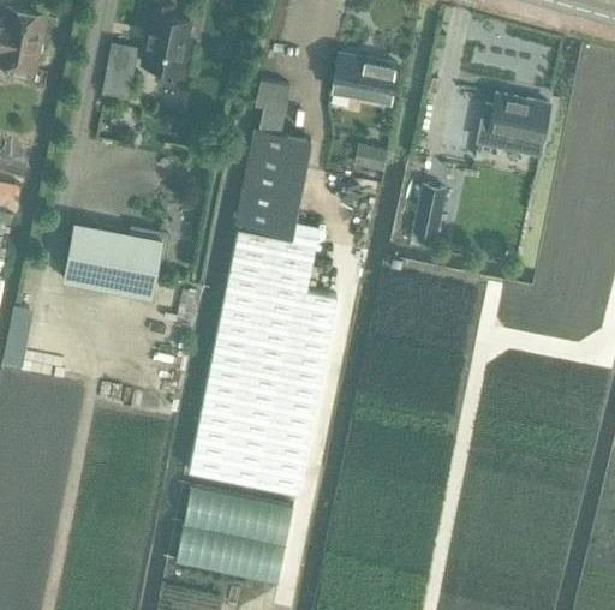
[(172,21),(173,9),(150,4),(144,35),(149,36),(143,67),(160,71),(159,77),(183,82),(190,42),(185,42),(189,24),(172,21)]
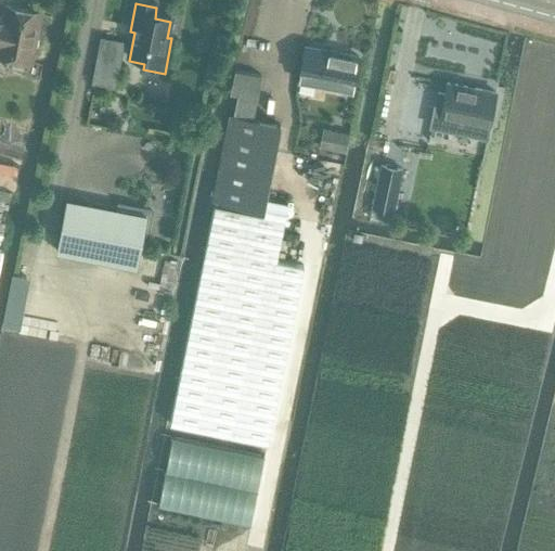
[(40,14),(5,8),(3,21),(0,20),(0,59),(30,65),(40,14)]
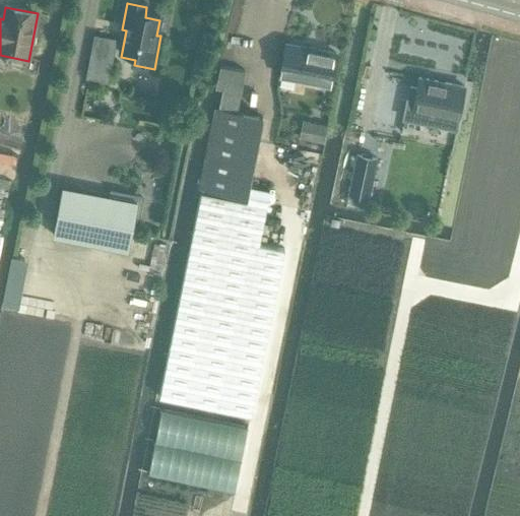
[(335,56),(285,46),(278,77),(329,87),(335,56)]
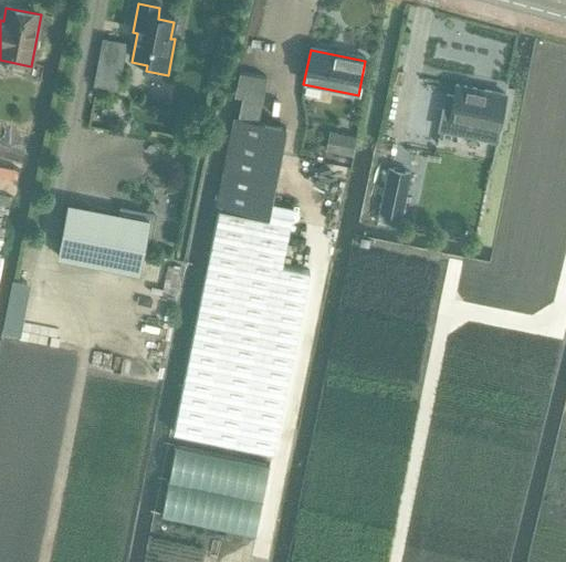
[(97,70),(93,90),(116,94),(121,74),(97,70)]
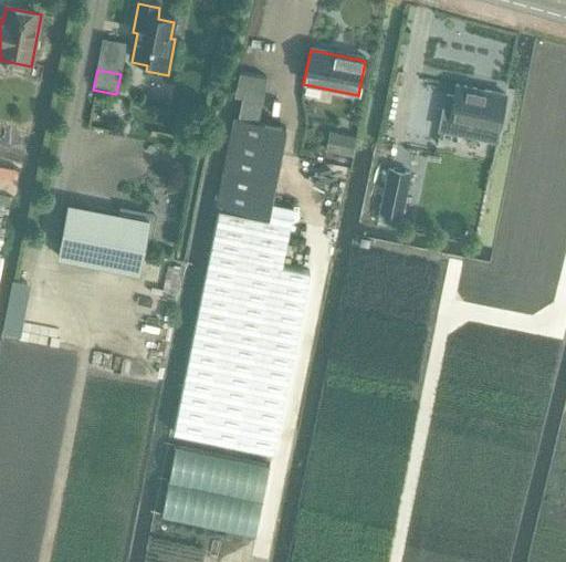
[(266,80),(248,75),(239,74),(234,97),(242,99),(238,121),(233,120),(216,207),(268,217),(285,131),(257,125),(266,80)]
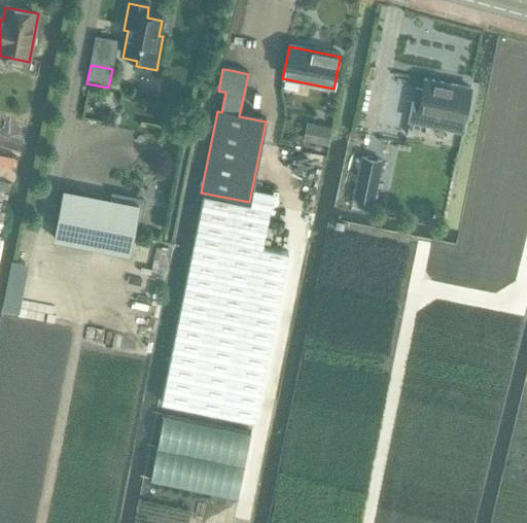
[(416,92),(409,124),(462,135),(470,92),(424,82),(422,93),(416,92)]
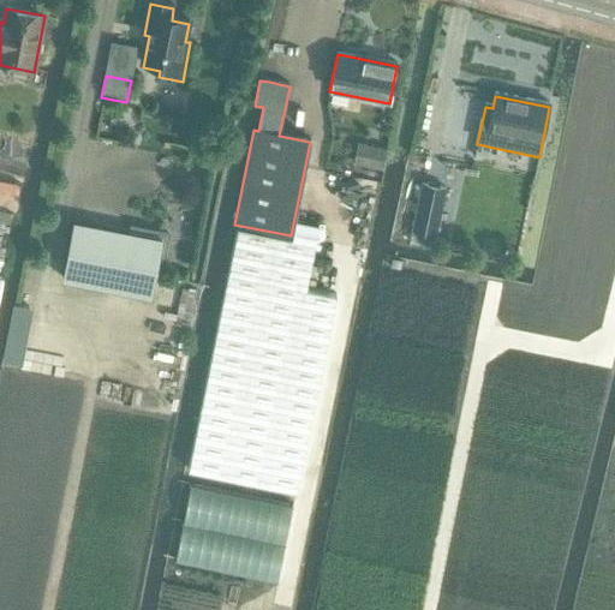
[(389,153),(358,145),(354,167),(384,173),(389,153)]
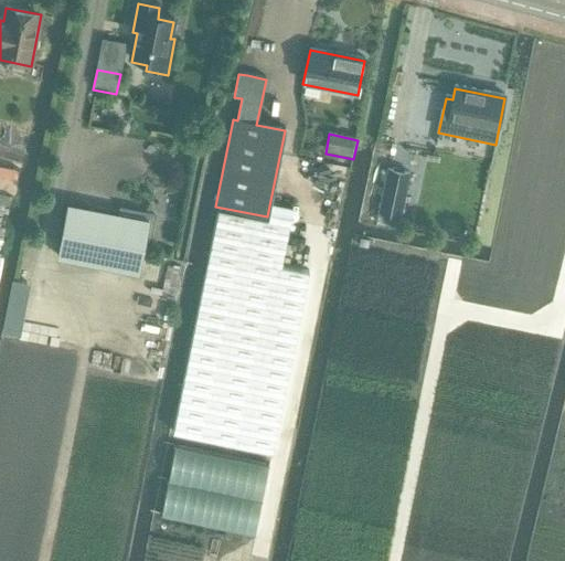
[(379,215),(376,226),(394,230),(396,220),(400,220),(409,177),(387,172),(379,215)]
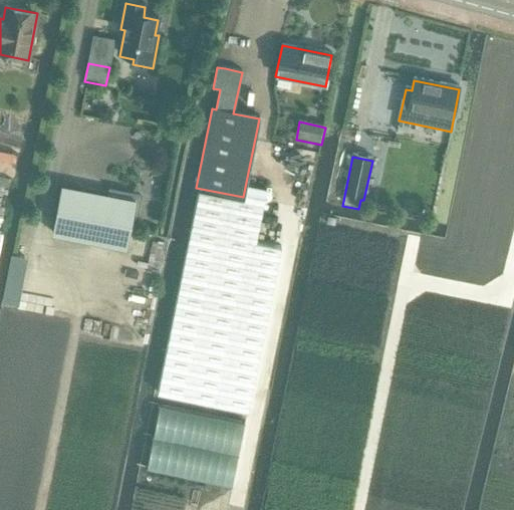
[(62,186),(52,235),(125,249),(132,219),(136,220),(141,197),(116,192),(115,197),(62,186)]
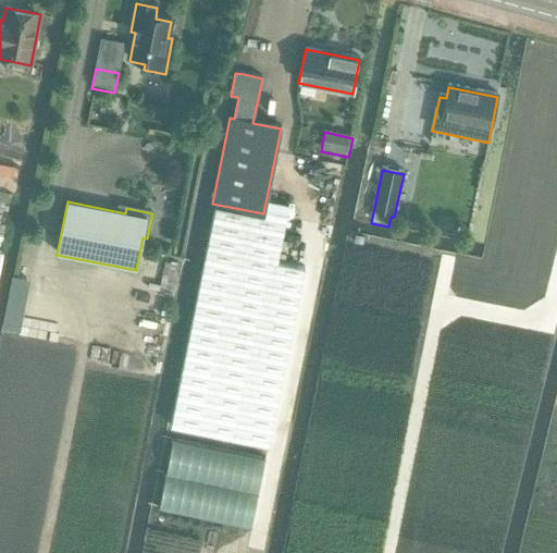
[(215,210),(171,430),(223,441),(235,443),(268,450),(305,271),(277,266),(286,223),(288,207),(267,203),(264,216),(263,220),(215,210)]
